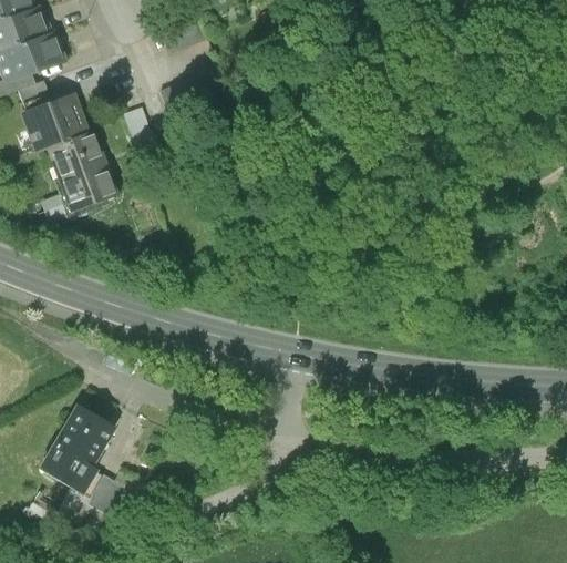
[(0,0),(0,17),(32,6),(30,0),(0,0)]
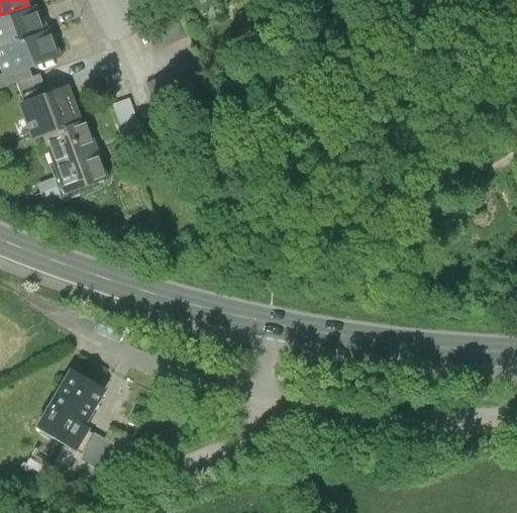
[(0,44),(43,29),(34,3),(29,5),(0,15),(0,44)]
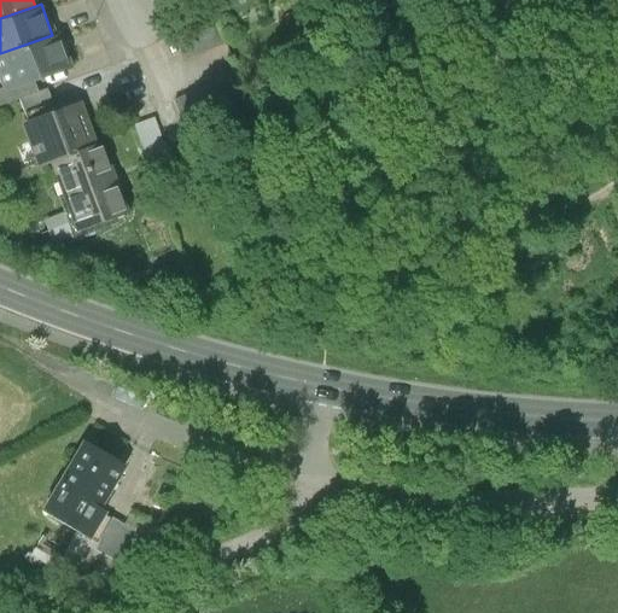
[(223,42),(213,16),(175,31),(186,58),(223,42)]
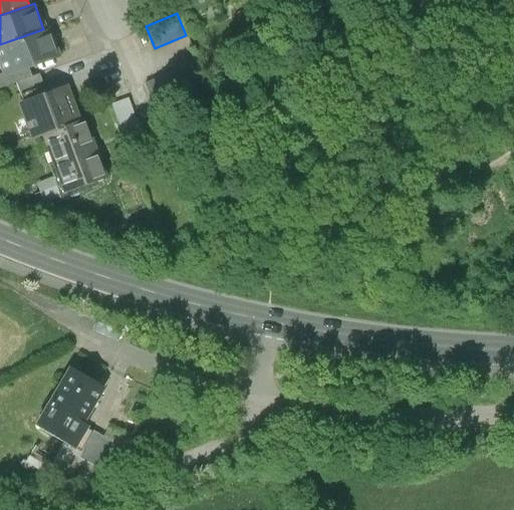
[(49,27),(43,29),(0,44),(0,59),(5,71),(30,62),(58,52),(49,27)]
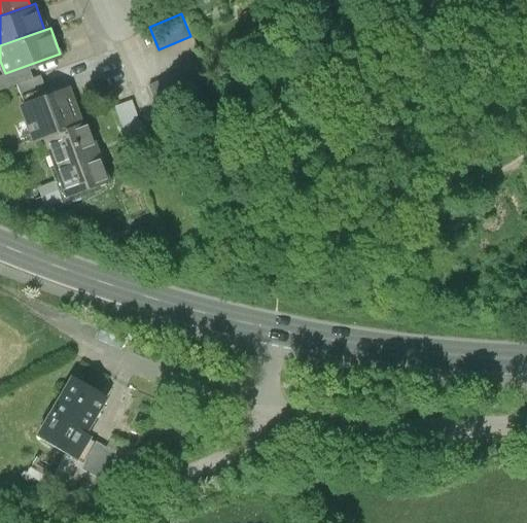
[(5,73),(0,75),(0,89),(16,82),(35,76),(31,64),(5,73)]
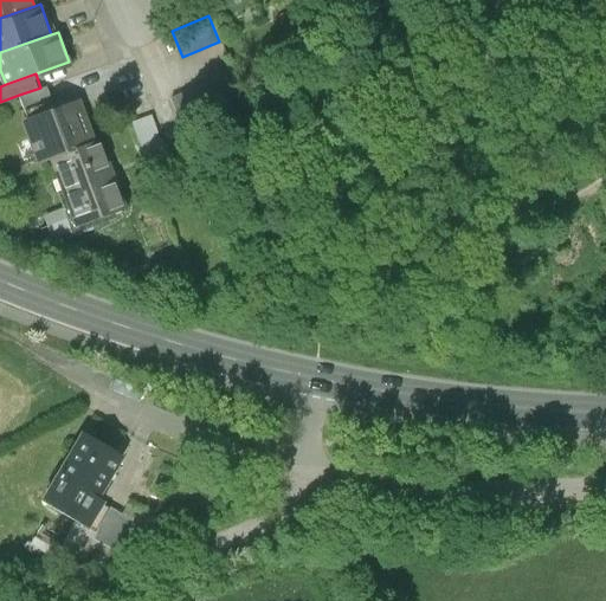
[(19,95),(27,118),(51,109),(56,108),(47,85),(40,88),(19,95)]
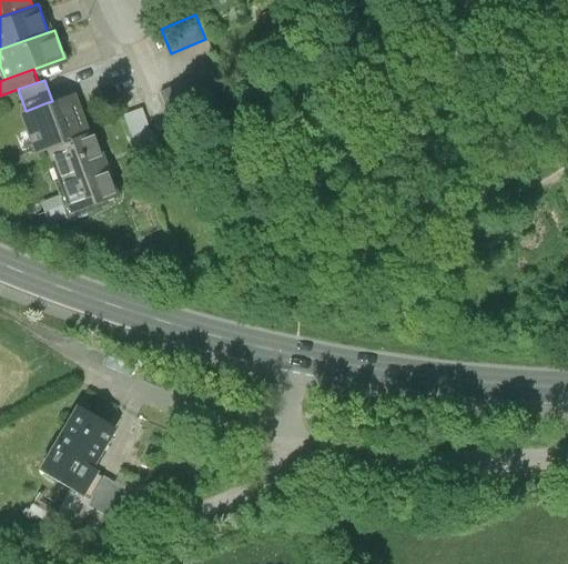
[(38,151),(47,148),(63,142),(69,140),(89,132),(74,93),(52,101),(48,102),(26,111),(23,111),(38,151)]
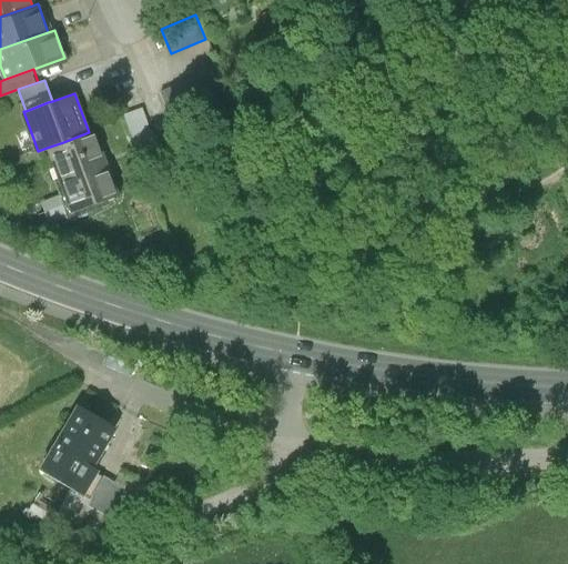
[(154,143),(143,108),(123,114),(135,150),(154,143)]
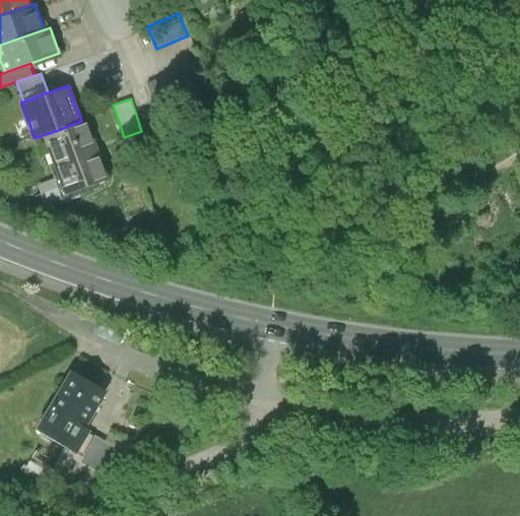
[(85,120),(81,121),(63,128),(58,130),(43,135),(64,193),(84,186),(107,178),(85,120)]
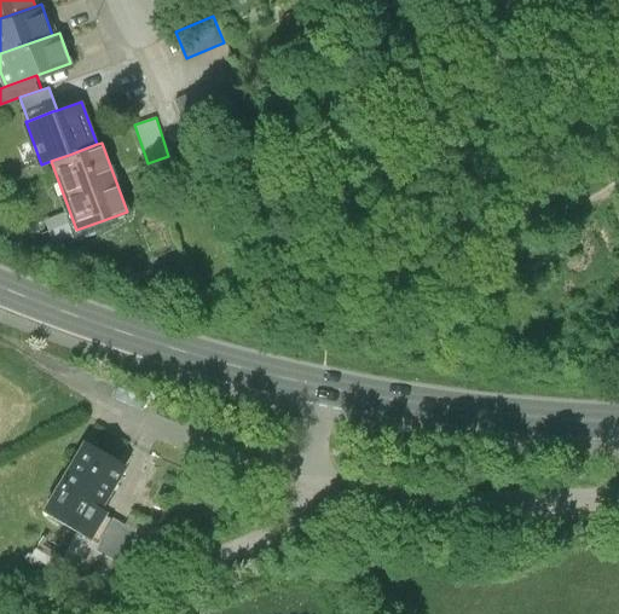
[(117,457),(86,438),(42,510),(75,529),(97,542),(110,519),(100,513),(105,504),(99,500),(114,476),(108,473),(117,457)]
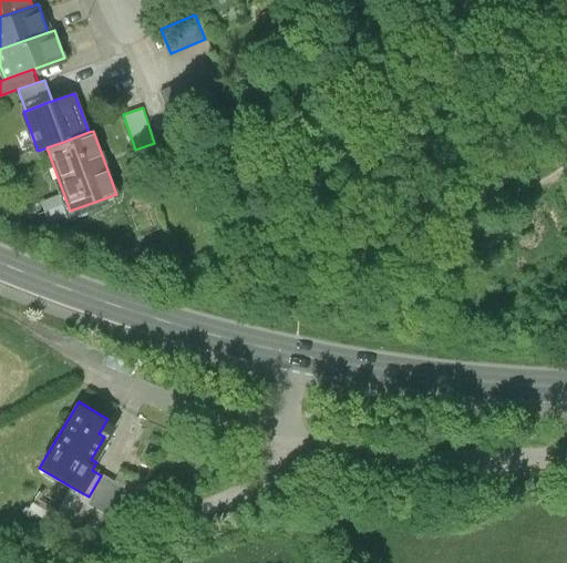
[(103,471),(101,476),(89,497),(88,498),(110,511),(116,499),(131,508),(145,482),(120,467),(114,478),(103,471)]
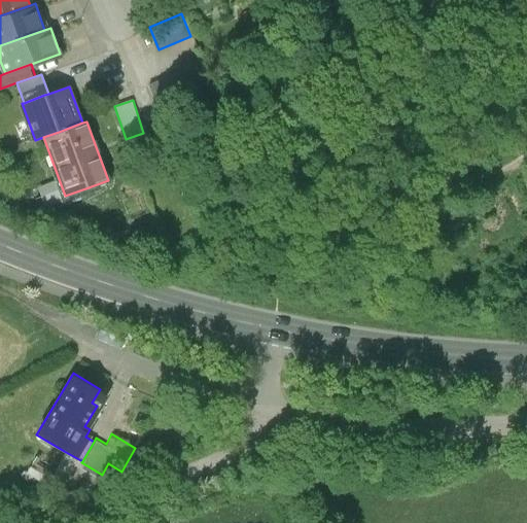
[(64,451),(57,464),(55,466),(73,477),(81,462),(82,461),(64,451)]
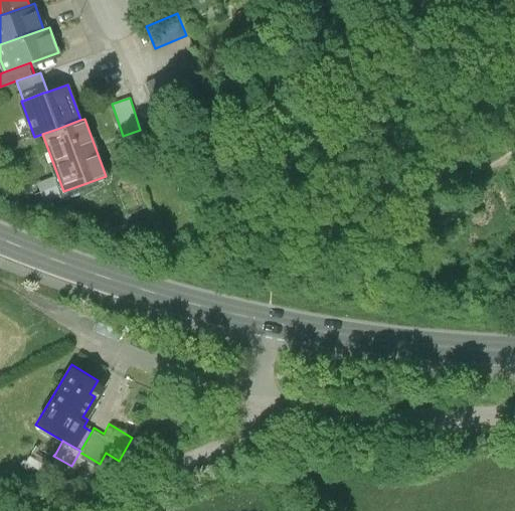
[(46,469),(53,456),(55,454),(35,442),(26,457),(46,469)]
